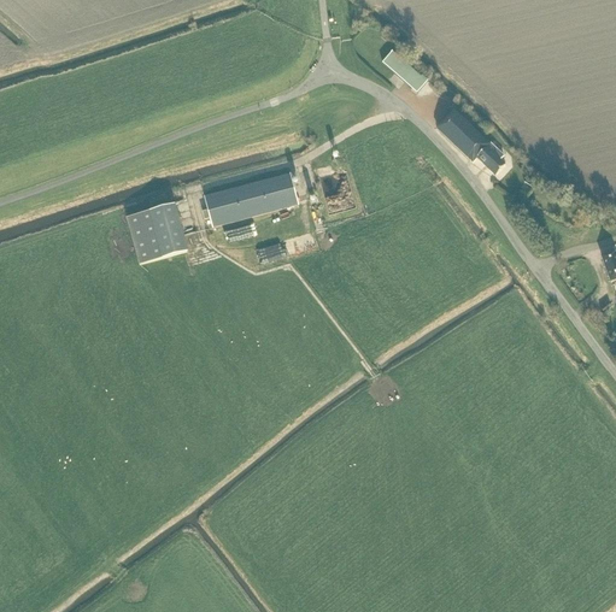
[(416,90),(427,77),(422,72),(420,74),(392,48),(381,60),(416,90)]
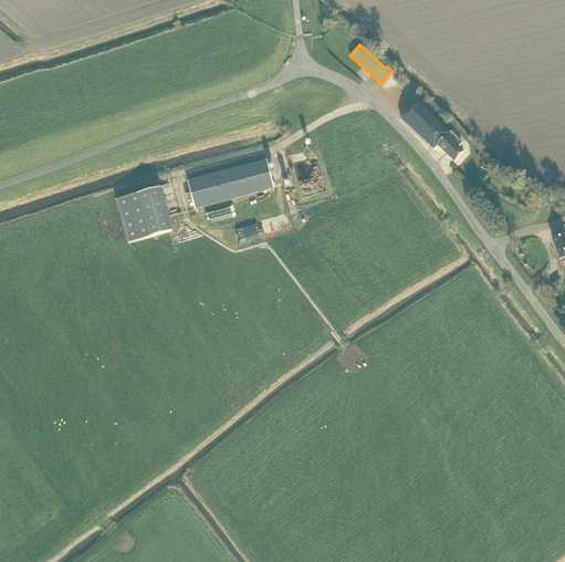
[(448,129),(416,100),(400,116),(432,146),(436,143),(453,158),(463,148),(458,144),(461,141),(449,128),(448,129)]
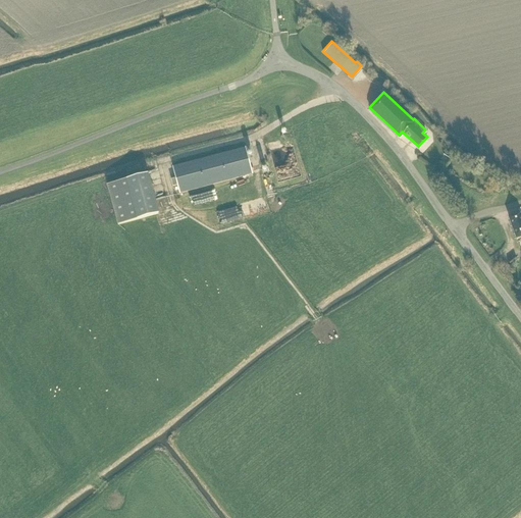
[(251,171),(244,145),(172,164),(179,190),(251,171)]
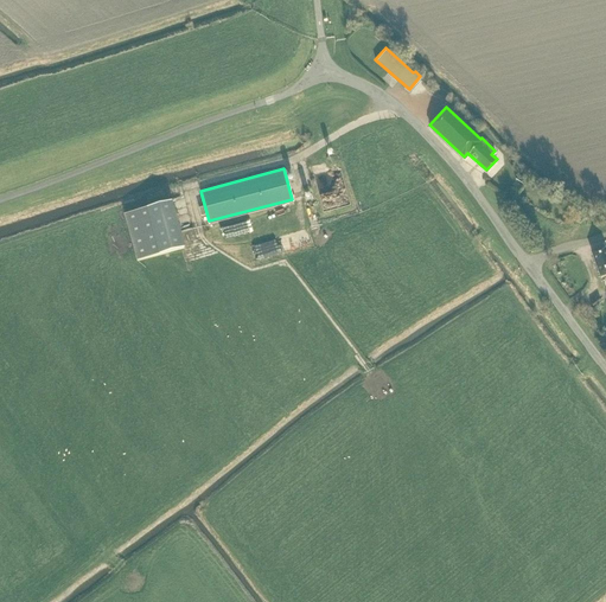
[(171,198),(147,205),(123,211),(136,257),(183,245),(171,198)]
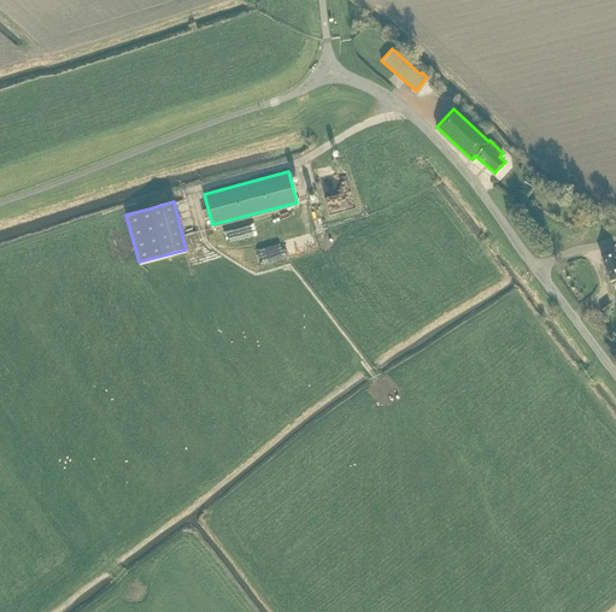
[(615,290),(615,289),(615,253),(615,249),(600,254),(610,278),(615,276),(615,278),(612,281),(615,290)]
